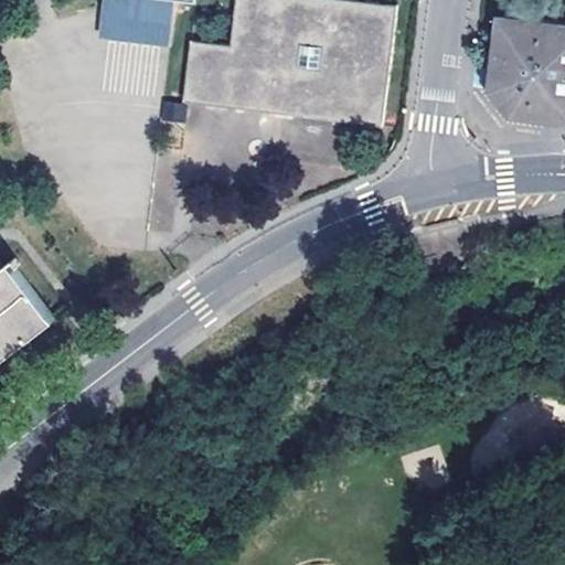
[(160,0),(103,0),(100,24),(157,31),(160,0)]
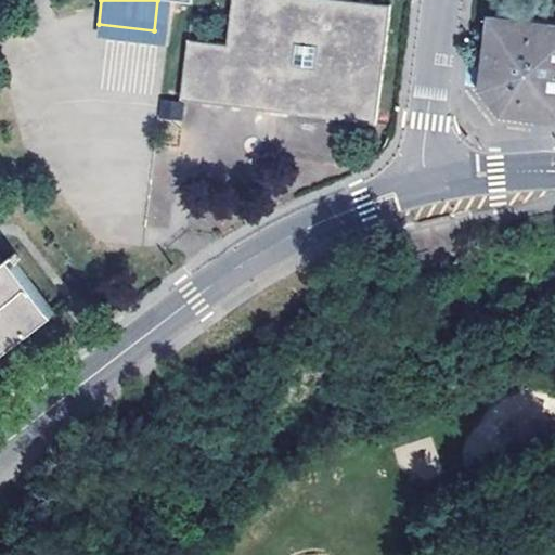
[(169,0),(193,3),(193,0),(232,0),(228,44),(189,39),(181,99),(378,123),(391,5),(346,0),(169,0)]
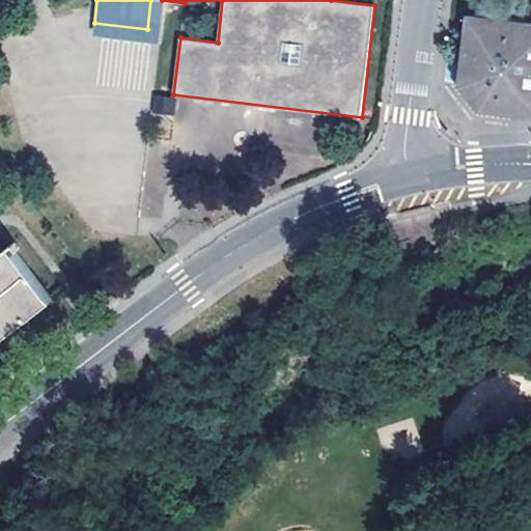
[(530,22),(470,16),(465,89),(471,99),(478,108),(524,113),(526,94),(530,94),(530,22)]
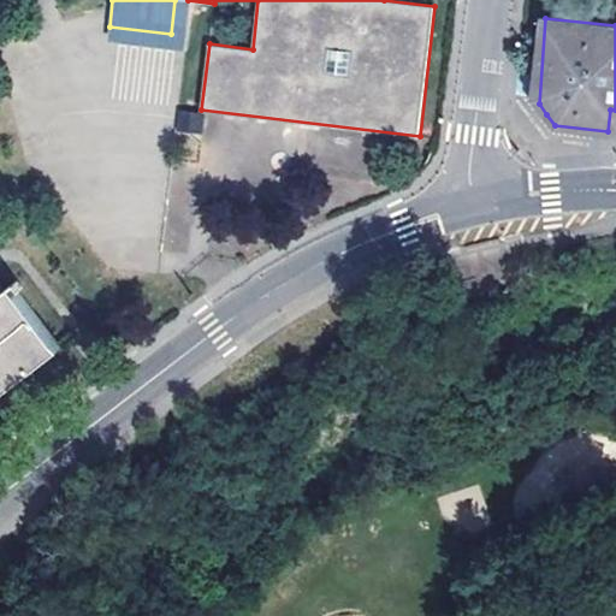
[(11,283),(18,292),(23,289),(17,279),(11,283)]
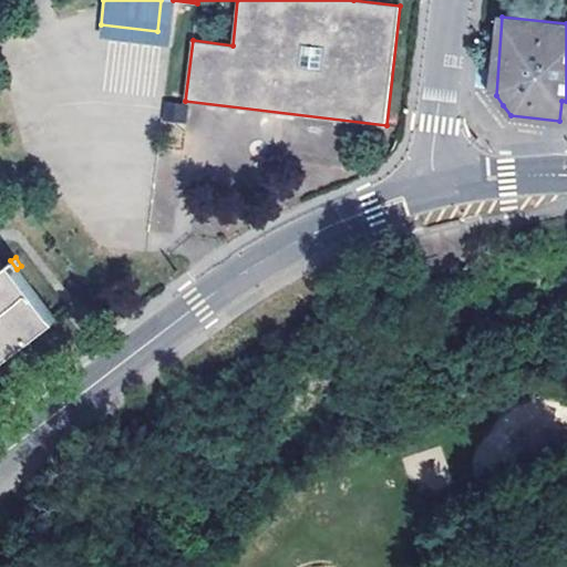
[(0,361),(58,317),(50,313),(17,269),(10,260),(2,267),(0,264),(0,361)]
